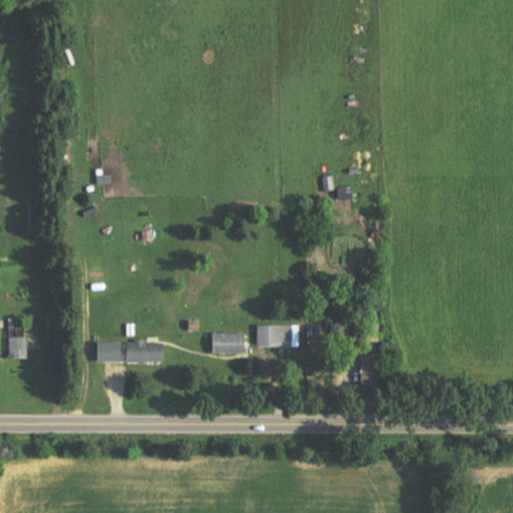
[(350,189),(336,189),(336,198),(350,198),(350,189)]
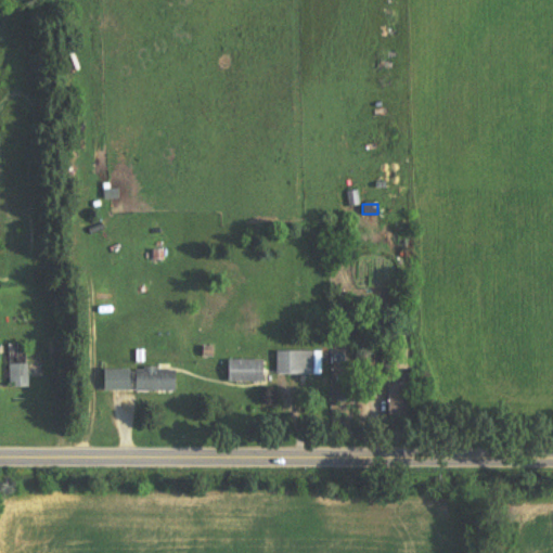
[(27,386),(27,345),(10,345),(10,386),(27,386)]
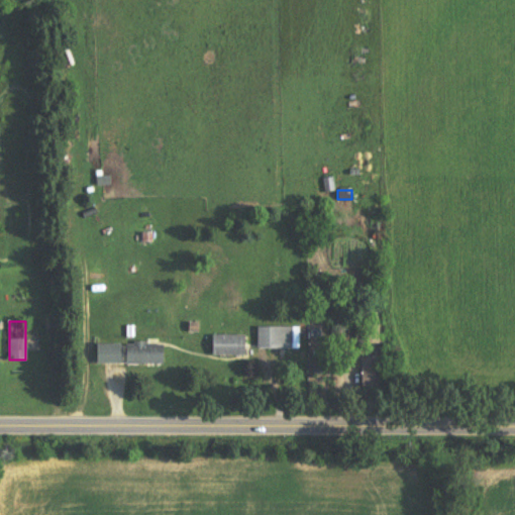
[(258,347),(294,347),(294,326),(258,326),(258,347)]
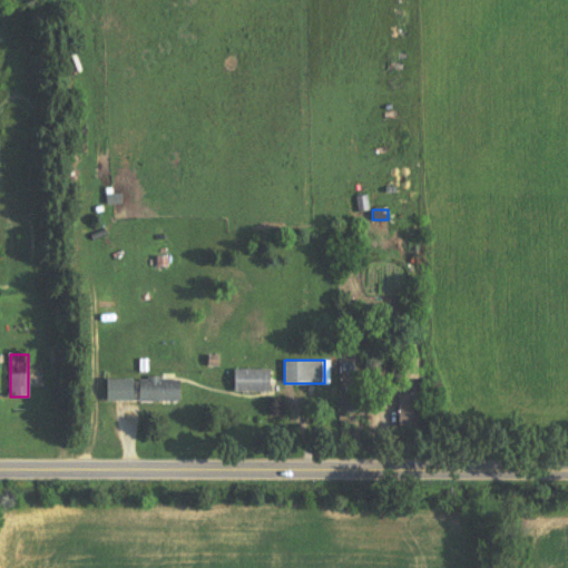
[(272,368),(234,368),(234,391),(272,391),(272,368)]
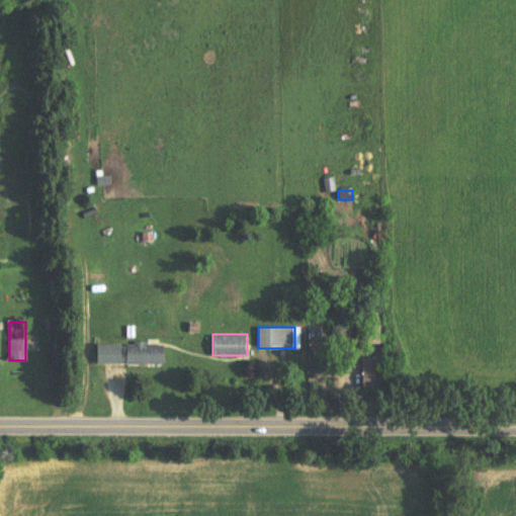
[(97,343),(97,363),(122,363),(122,343),(97,343)]
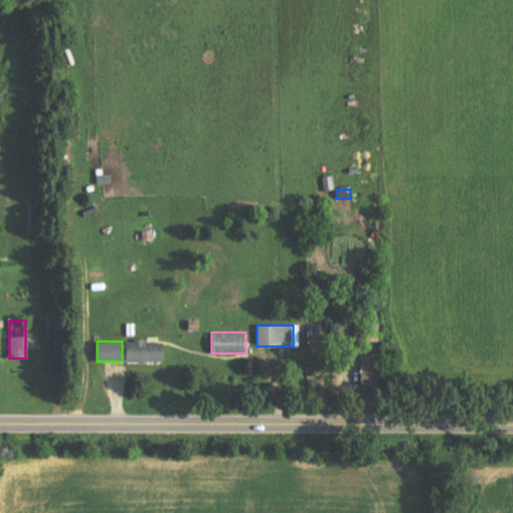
[(127,341),(127,361),(163,361),(163,341),(127,341)]
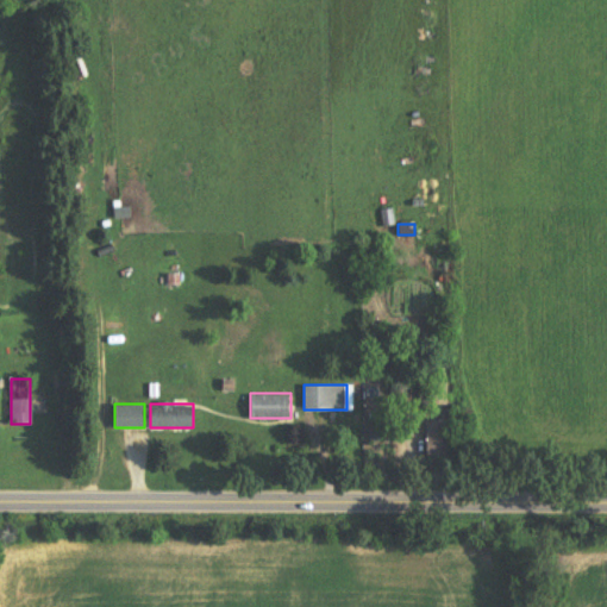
[(425,455),(452,455),(452,421),(425,421),(425,455)]
